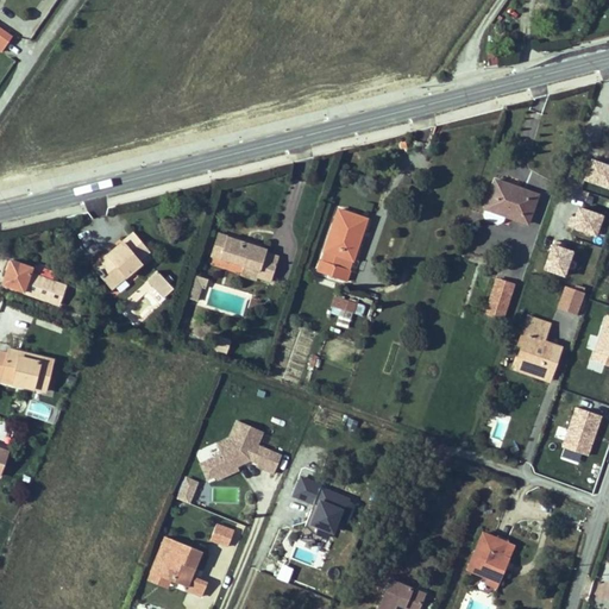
[(0,52),(2,55),(14,37),(0,27),(0,52)]
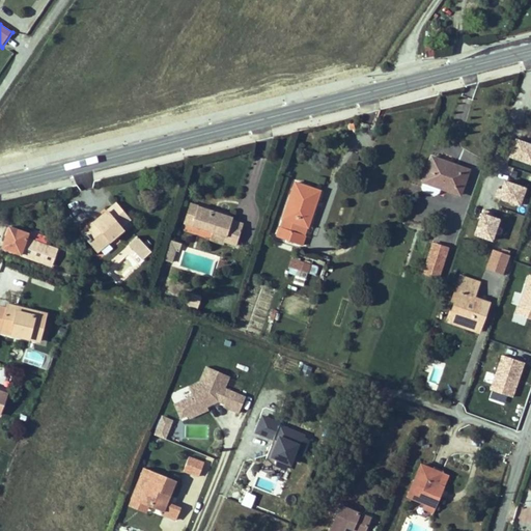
[(530,146),(512,140),(506,161),(530,169),(530,168),(530,146)]
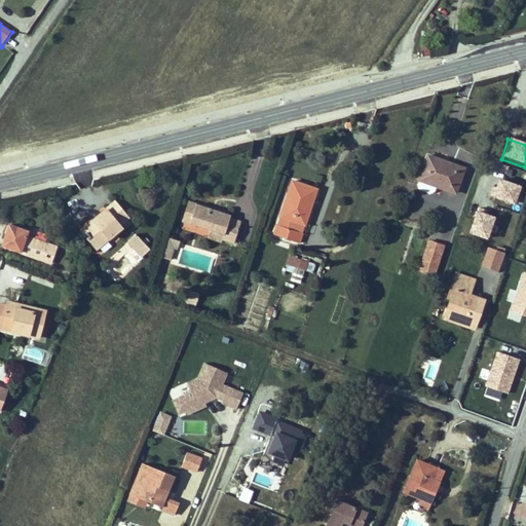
[(464,168),(428,156),(420,180),(438,186),(439,186),(439,183),(442,184),(441,187),(456,192),(464,168)]
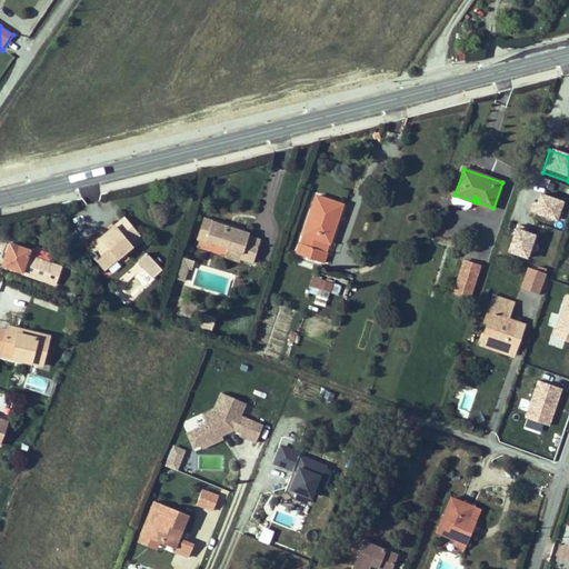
[(529,215),(556,223),(562,203),(537,193),(529,215)]
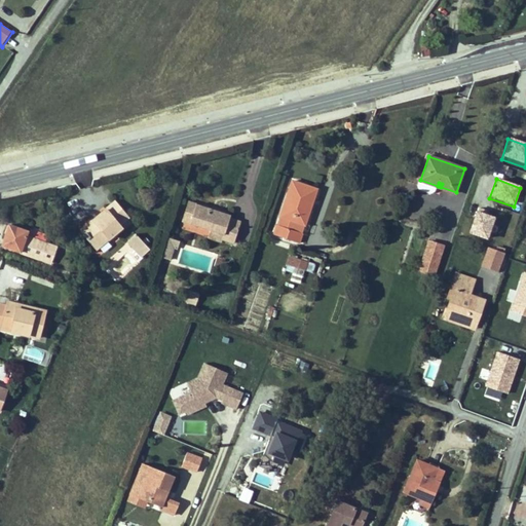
[(438,186),(420,180),(418,185),(436,191),(438,186)]
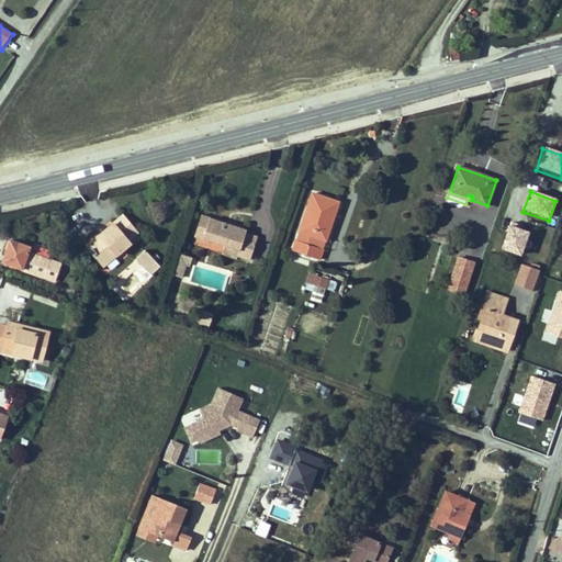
[(338,202),(312,193),(300,231),(326,239),(338,202)]
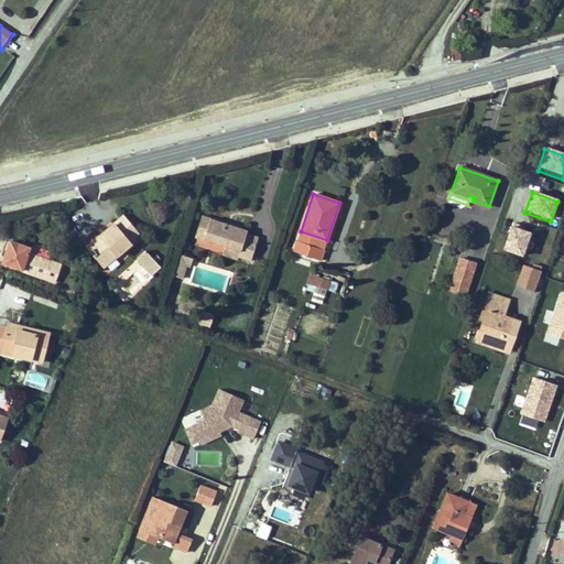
[(129,241),(138,234),(123,216),(114,225),(116,227),(104,238),(101,235),(87,247),(90,250),(89,251),(94,257),(96,256),(105,267),(131,243),(129,241)]
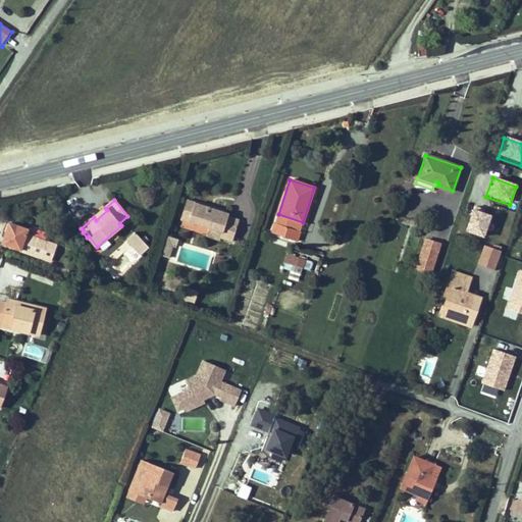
[(181,219),(189,221),(195,202),(188,200),(181,219)]
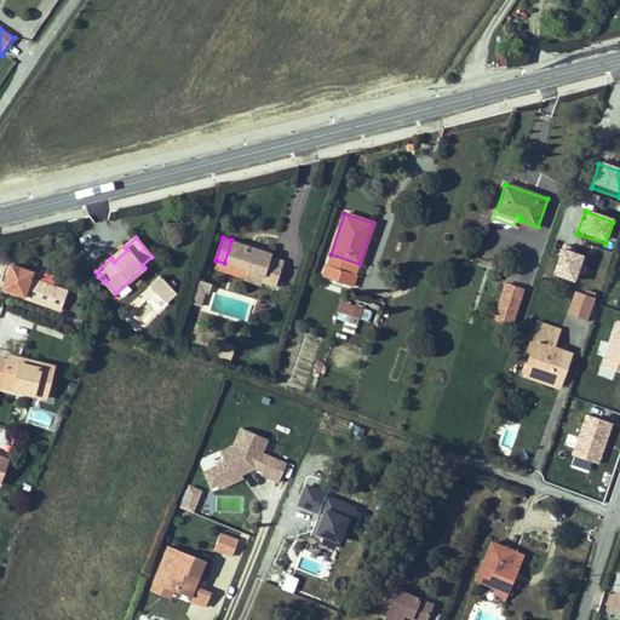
[(273,253),(231,240),(224,263),(264,276),(262,281),(275,286),(285,262),(270,256),(273,253)]
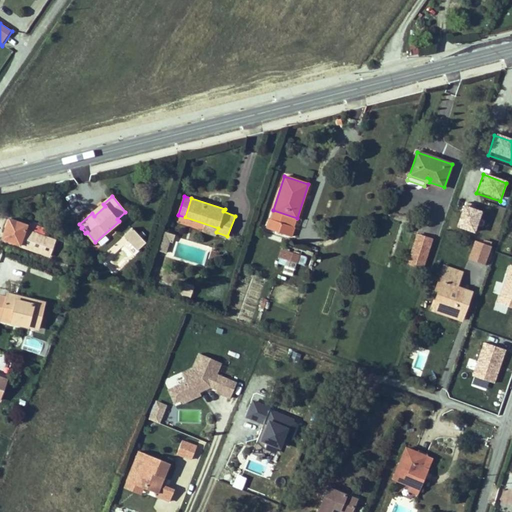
[(94,216),(105,206),(103,204),(92,213),(94,216)]
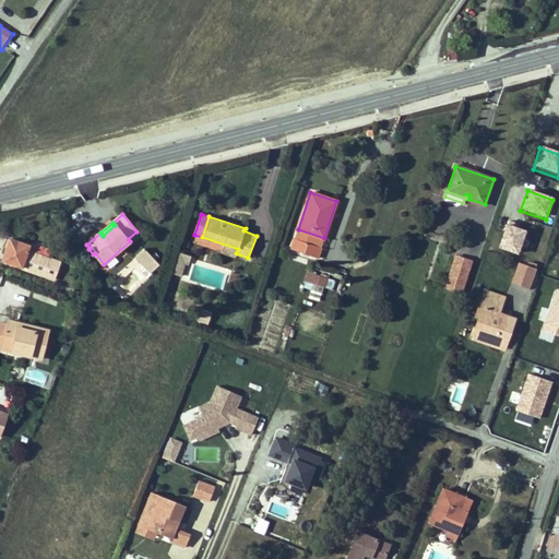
[(519,257),(524,230),(502,226),(497,251),(519,257)]
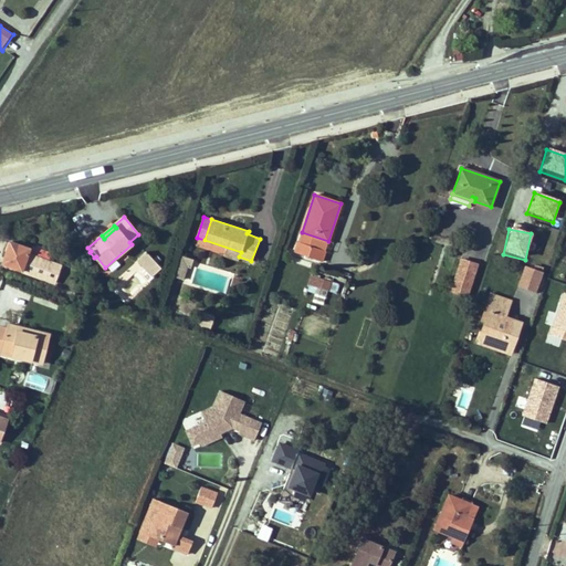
[(9,241),(0,266),(55,286),(63,265),(50,261),(51,255),(9,241)]
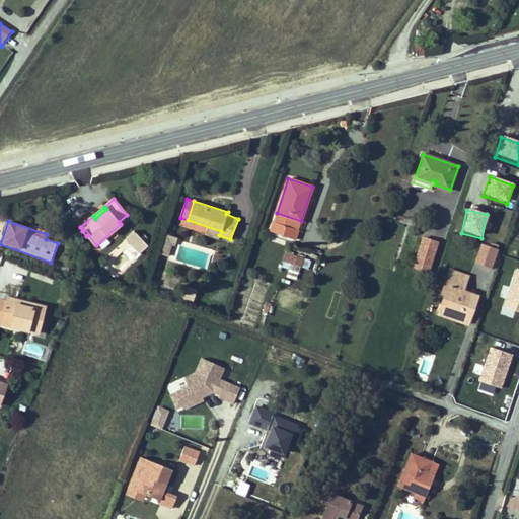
[(295,239),(298,230),(274,221),(271,230),(295,239)]
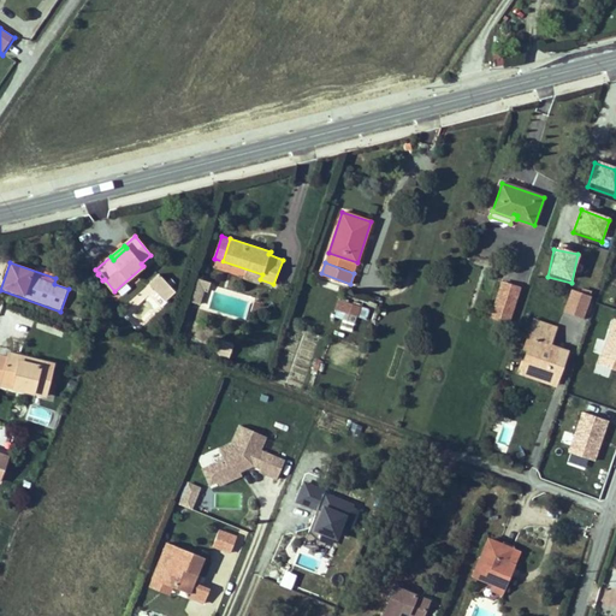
[(165,304),(177,294),(160,274),(148,285),(165,304)]
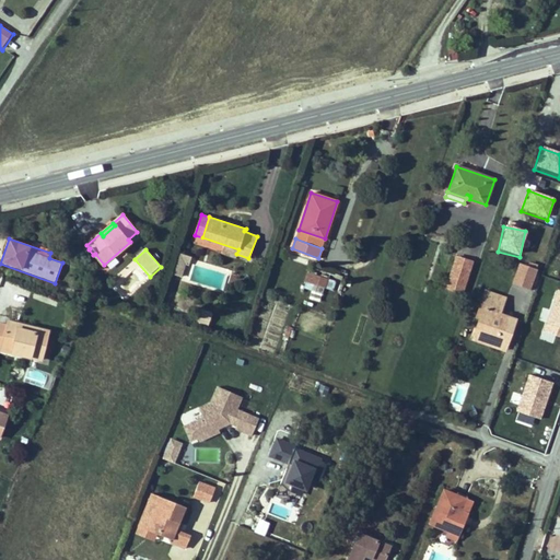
[(181,253),(177,261),(185,264),(185,263),(189,264),(193,256),(181,253)]
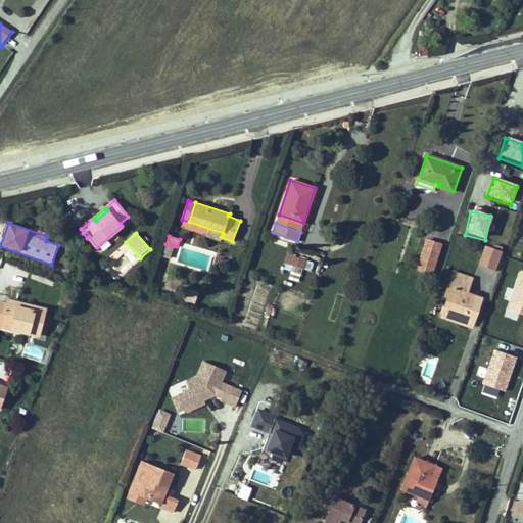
[(441,244),(427,239),(418,268),(432,273),(441,244)]
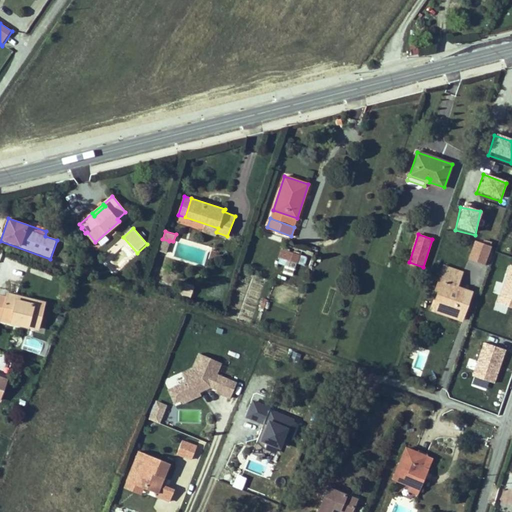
[(165,252),(169,241),(162,239),(159,250),(165,252)]
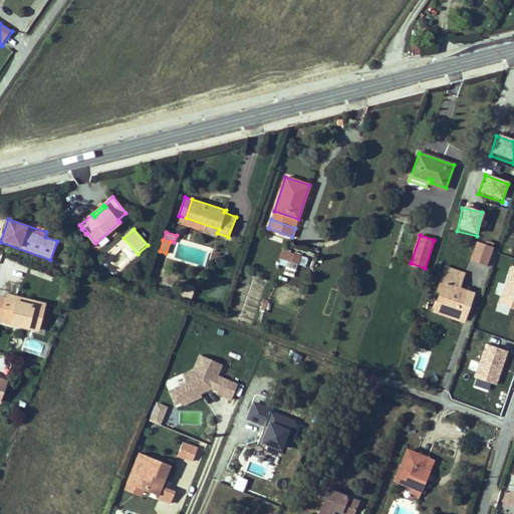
[(475,242),(468,261),(487,267),(494,248),(475,242)]
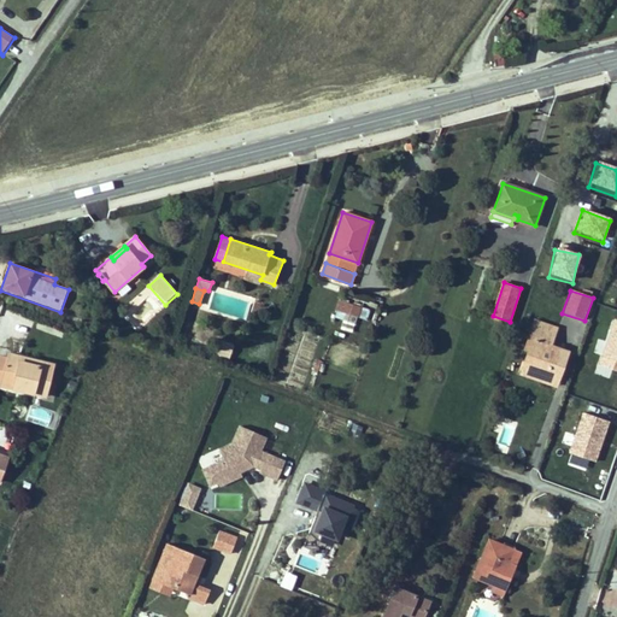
[(358,316),(362,306),(340,299),(338,309),(358,316)]
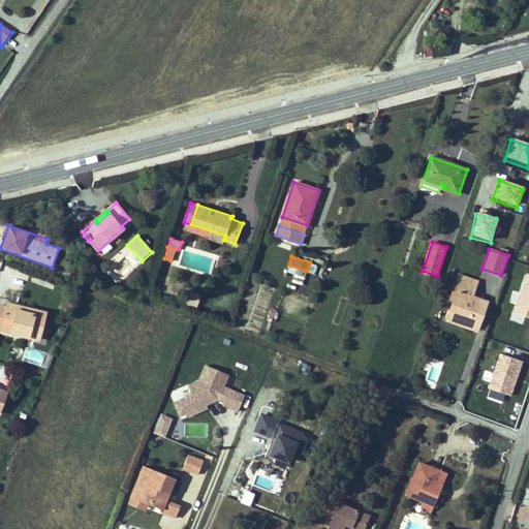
[(308,274),(315,275),(317,266),(310,263),(308,274)]
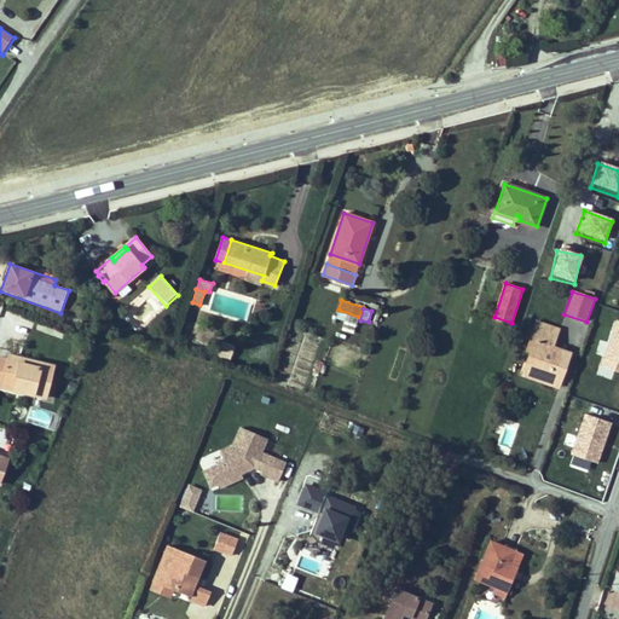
[(551,339),(554,340),(557,328),(538,322),(528,348),(532,350),(527,363),(537,365),(534,374),(560,383),(571,352),(554,347),(549,345),(551,339)]
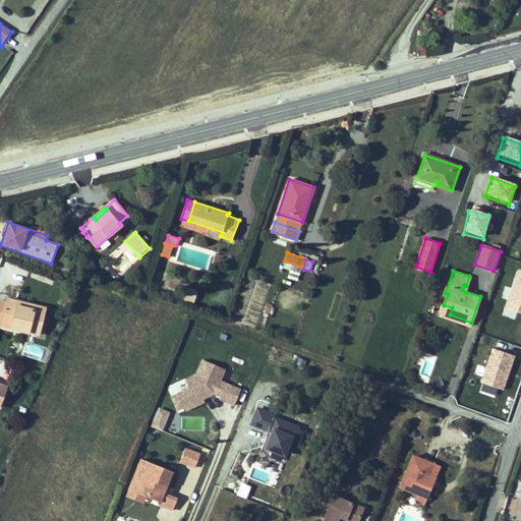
[(520,314),(520,272),(515,271),(503,315),(515,319),(516,313),(520,314)]
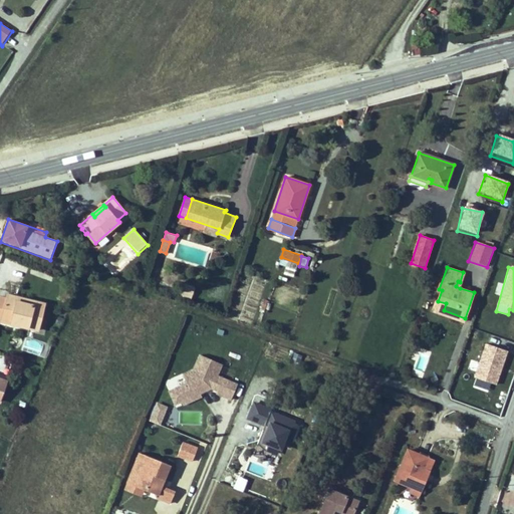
[(458,281),(456,286),(460,288),(465,273),(463,272),(460,282),(458,281)]
